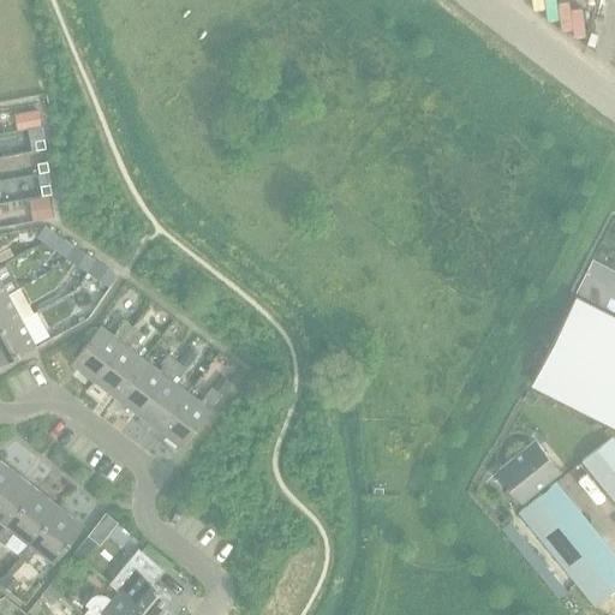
[(34,141),(35,149),(45,148),(43,138),(34,141)]
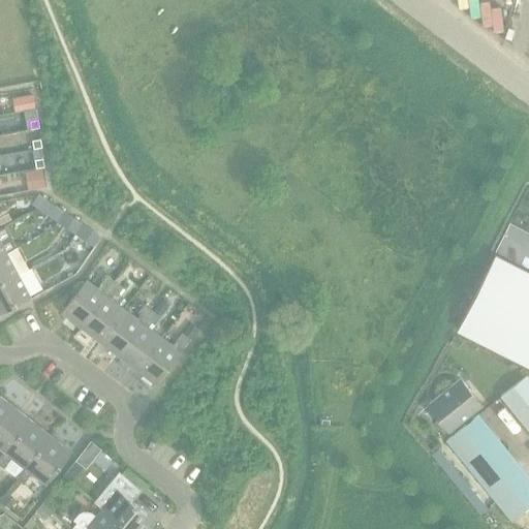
[(31,139),(33,148),(41,147),(39,138),(31,139)]
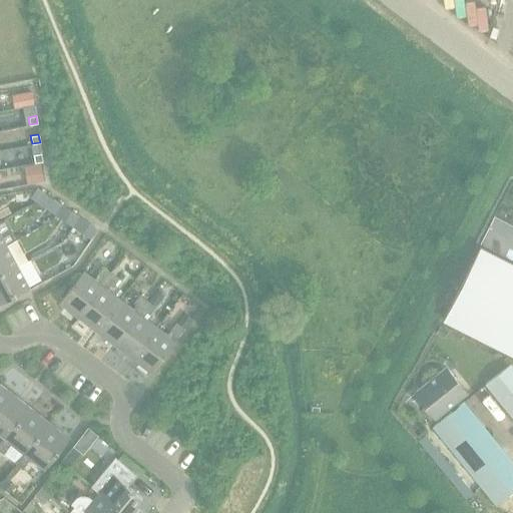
[(41,153),(33,154),(34,162),(42,161),(41,153)]
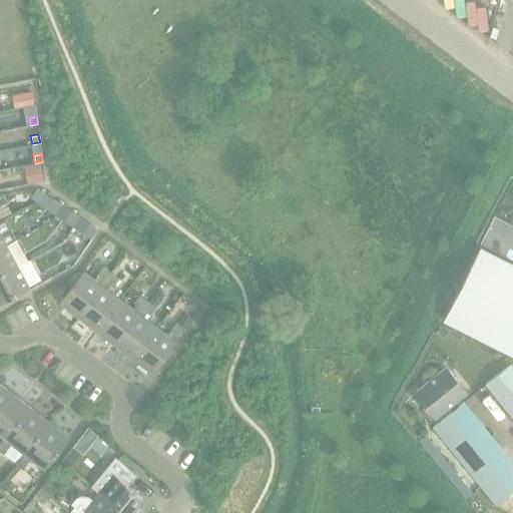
[(35,174),(37,182),(45,181),(43,173),(35,174)]
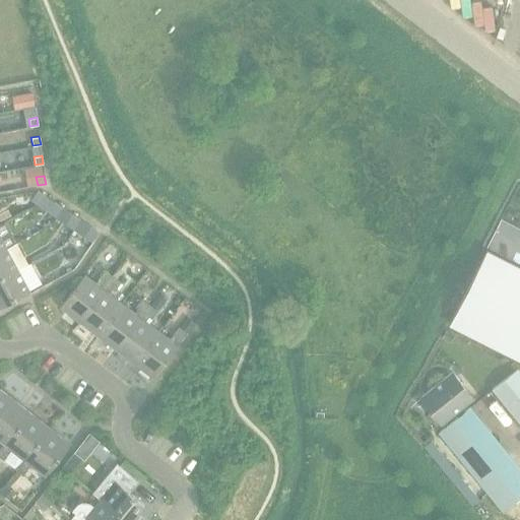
[(30,199),(57,217),(63,208),(37,190),(30,199)]
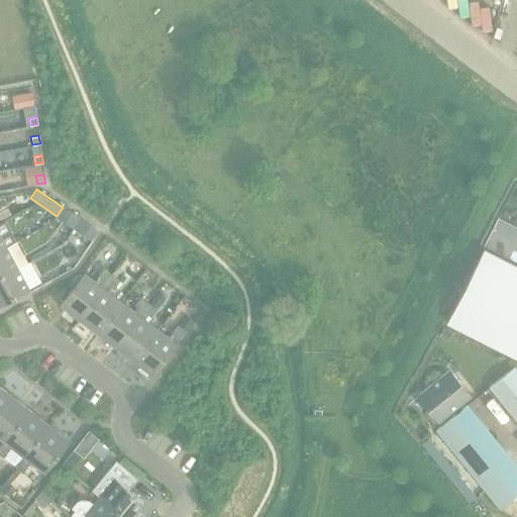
[(65,222),(73,228),(80,218),(72,213),(65,222)]
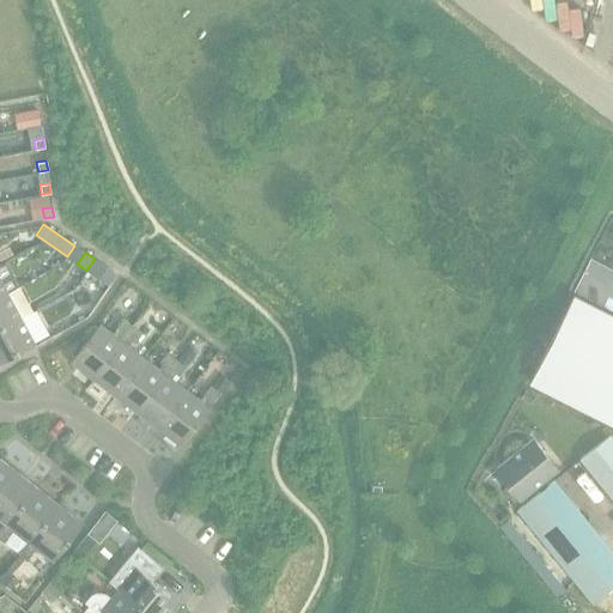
[(587,271),(601,290),(612,280),(612,265),(606,256),(587,271)]
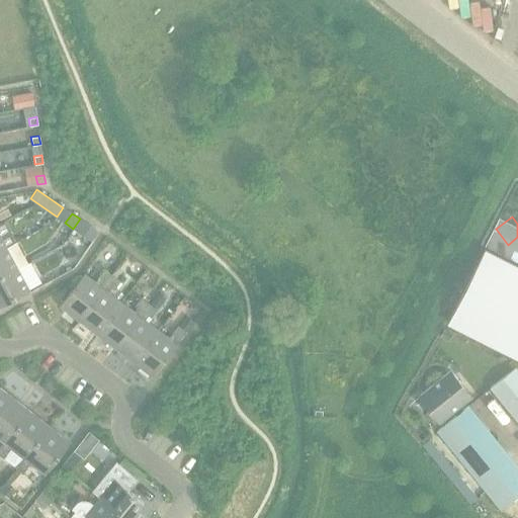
[(83,235),(91,240),(97,231),(89,226),(83,235)]
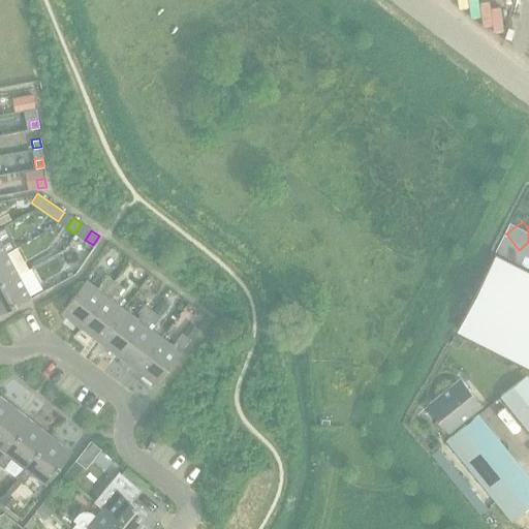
[(0,282),(18,274),(5,252),(0,254),(0,282)]
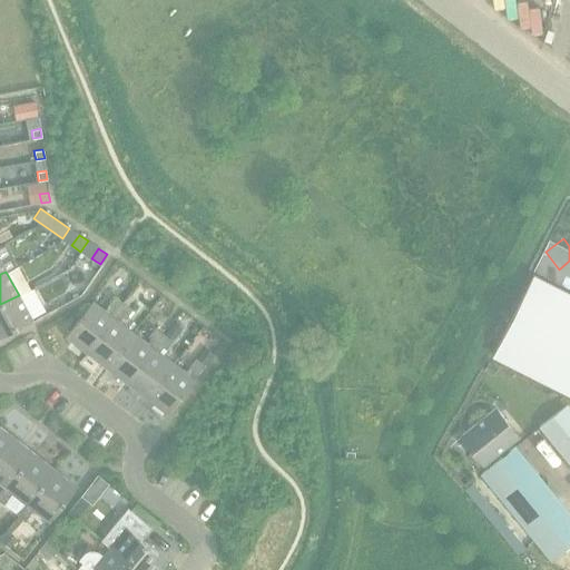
[(492,354),(569,393),(569,292),(533,274),(492,354)]
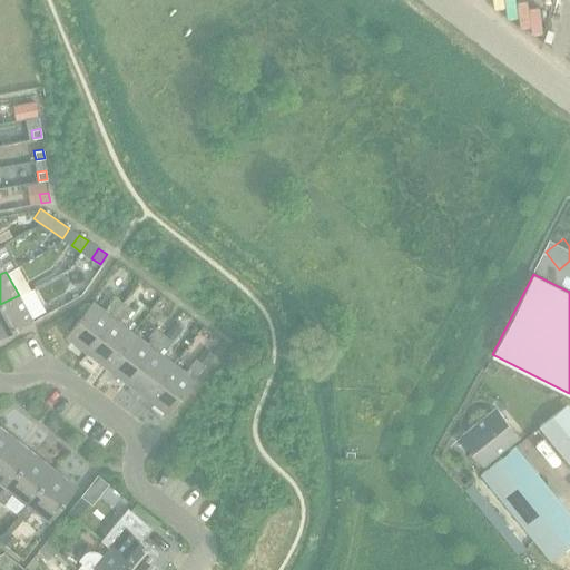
[(19,295),(0,304),(0,336),(31,320),(19,295)]
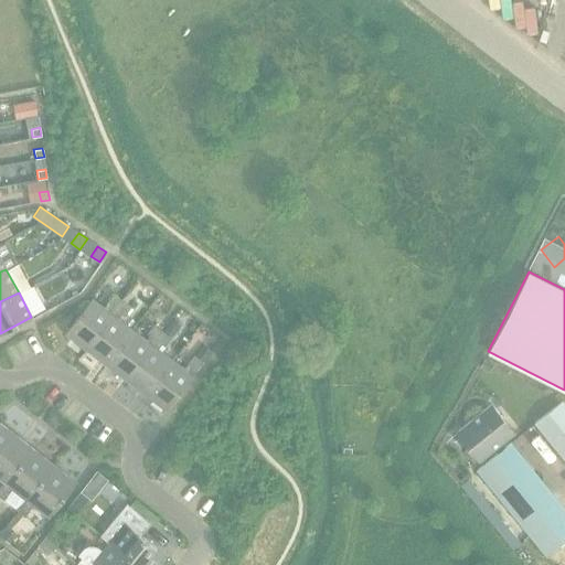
[(85,350),(123,300),(114,294),(107,302),(109,305),(106,310),(91,298),(64,334),(85,350)]
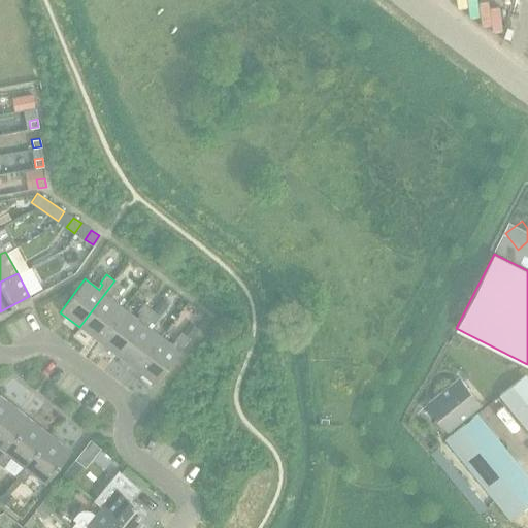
[(98,341),(123,308),(109,298),(112,293),(116,295),(122,287),(114,281),(79,327),(98,341)]
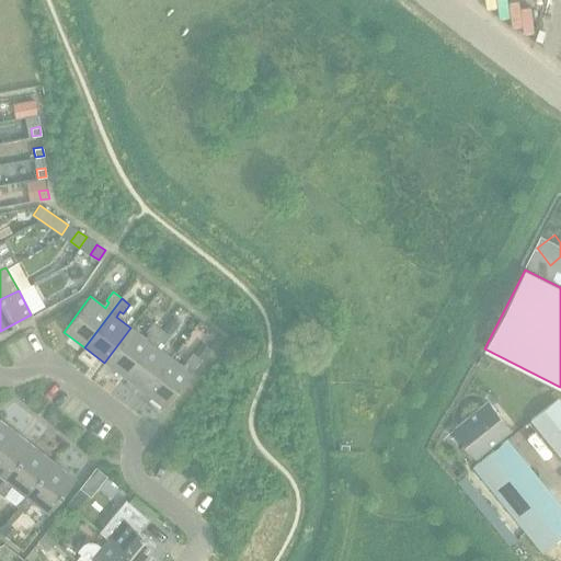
[(124,377),(161,329),(152,322),(146,331),(148,333),(145,338),(130,328),(104,363),(124,377)]
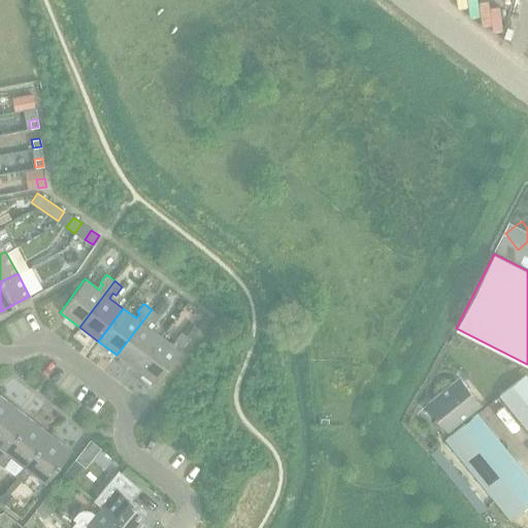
[(135,369),(160,336),(146,326),(151,322),(154,323),(159,316),(152,309),(117,355),(135,369)]
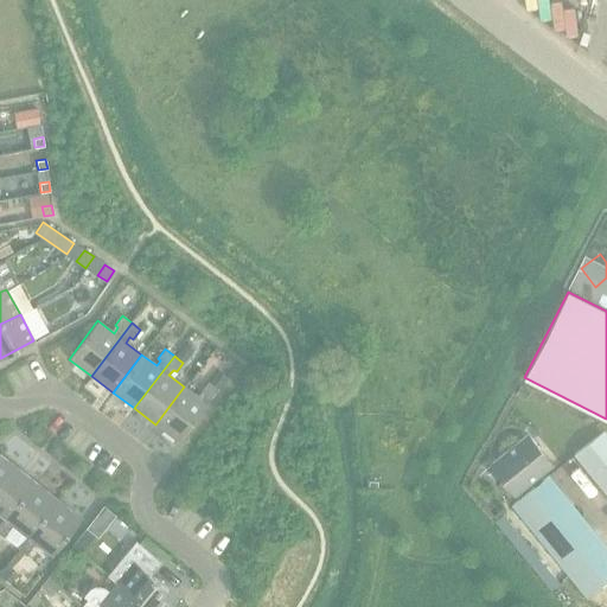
[(184,387),(155,425),(177,442),(217,389),(208,382),(200,390),(203,394),(199,398),(184,387)]
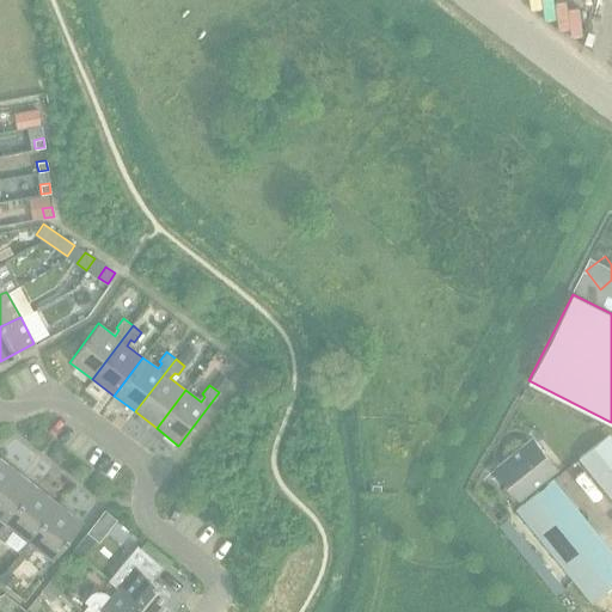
[(579,458),(611,499),(611,438),(609,434),(579,458)]
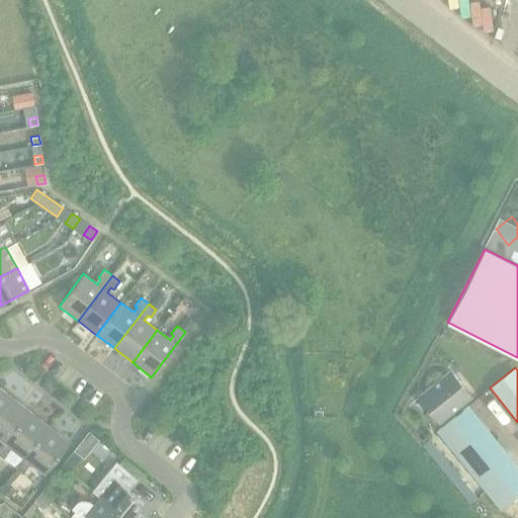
[(418,396),(438,421),(469,396),(449,370),(418,396)]
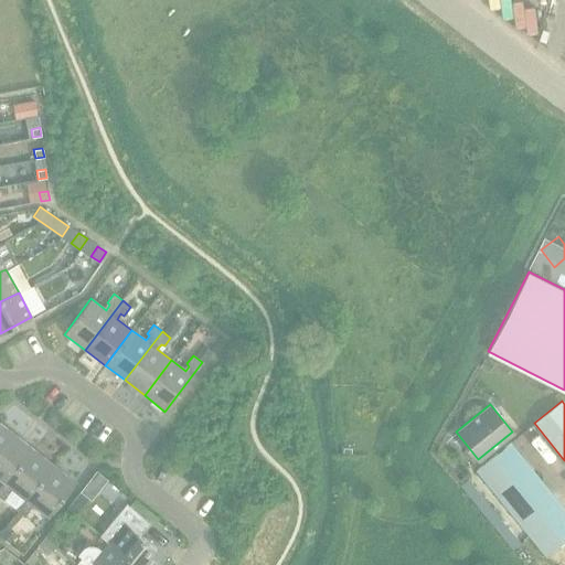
[(0,473),(24,443),(0,423),(0,473)]
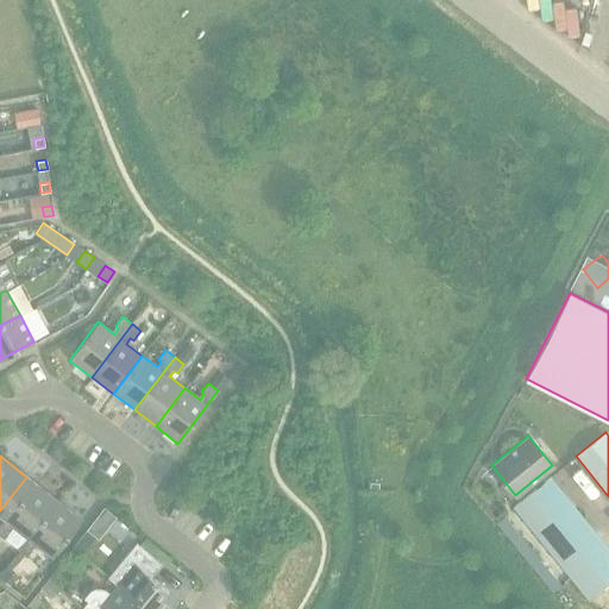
[(513,507),(588,600),(608,581),(608,550),(550,476),(513,507)]
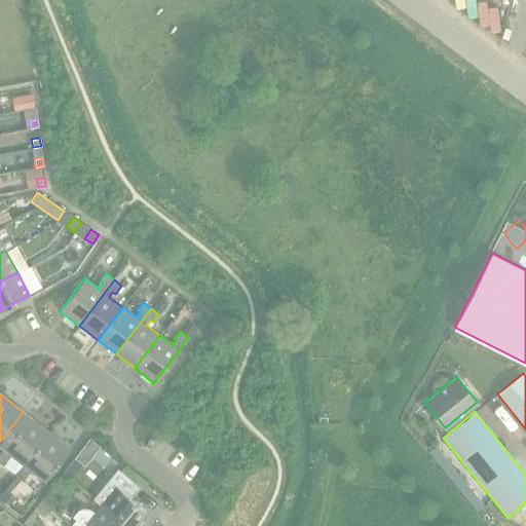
[(21,463),(46,430),(23,412),(0,441),(0,446),(3,449),(0,452),(0,462),(2,465),(10,454),(21,463)]
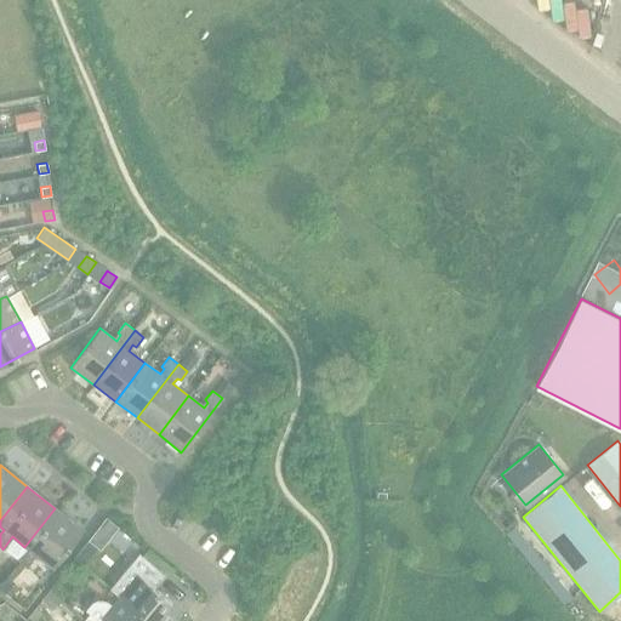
[(55,508),(24,547),(27,548),(17,560),(26,568),(35,554),(52,569),(83,531),(55,508)]
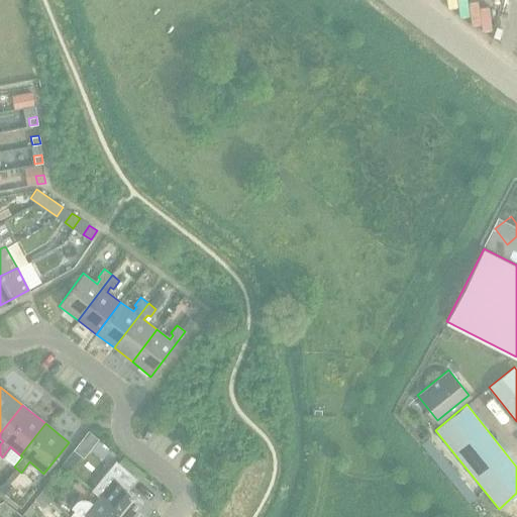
[(91,490),(123,516),(135,516),(139,512),(136,509),(142,501),(125,487),(133,477),(115,461),(91,490)]
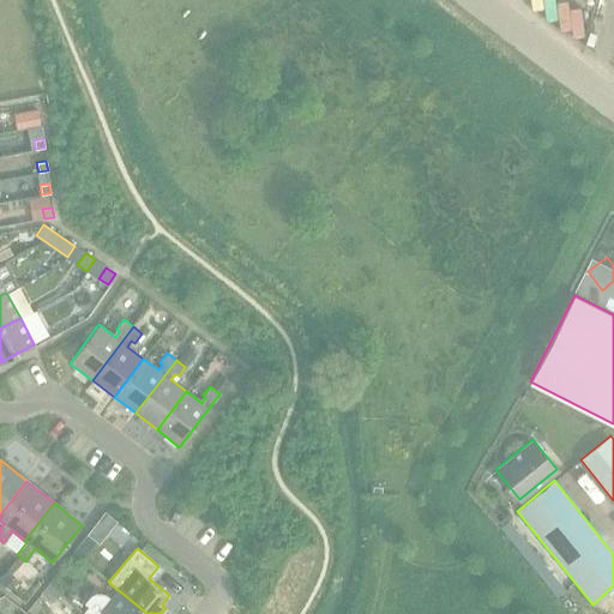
[(146,613),(108,582),(108,583),(118,590),(110,597),(106,594),(101,593),(95,594),(90,596),(84,603),(88,607),(82,613),(146,613)]
